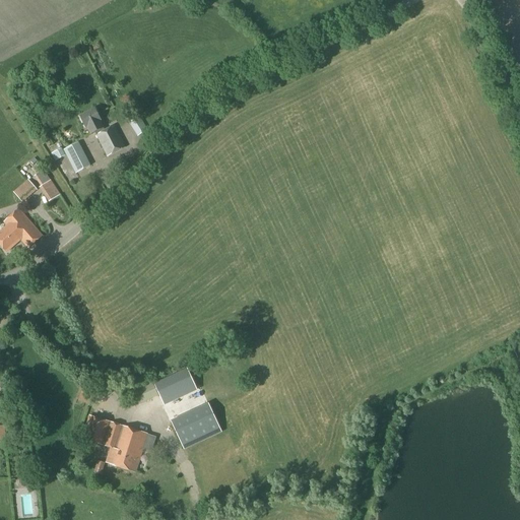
[(45,66),(49,74),(56,71),(52,63),(45,66)]
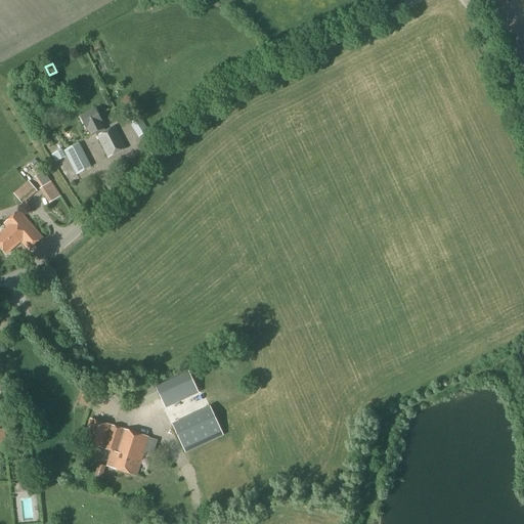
[(97,136),(108,159),(127,149),(116,127),(105,132),(100,122),(101,121),(95,111),(81,118),(87,129),(88,128),(92,135),(96,133),(97,136)]
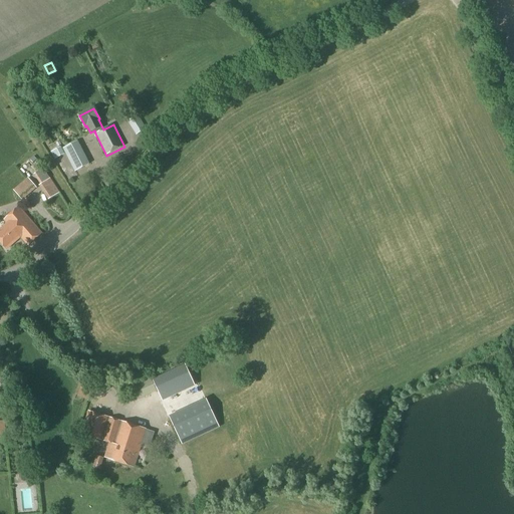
[(125,120),(136,136),(146,130),(136,114),(125,120)]
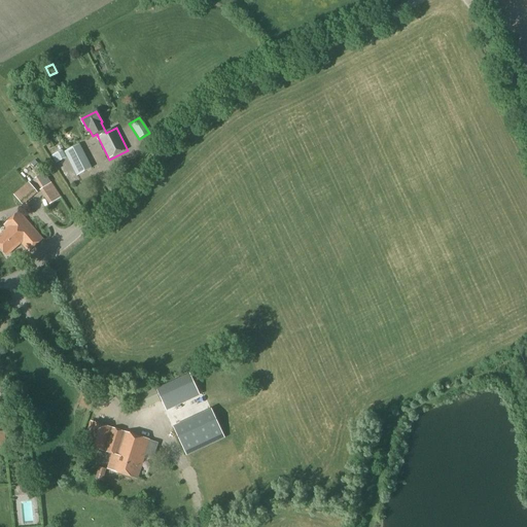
[(64,152),(76,177),(92,170),(78,145),(64,152)]
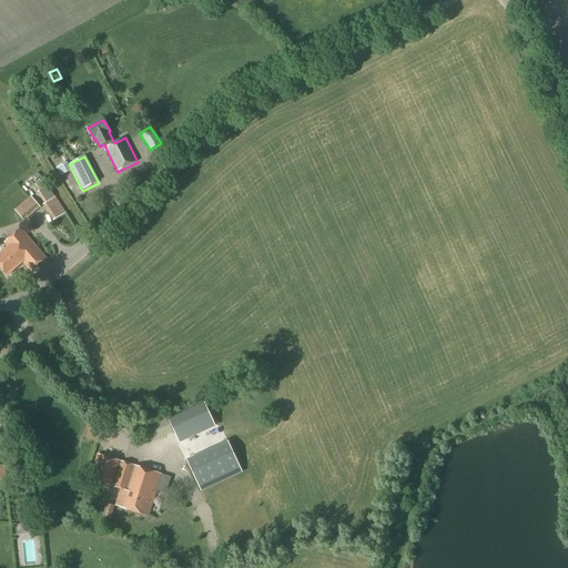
[(60,176),(71,170),(68,162),(56,168),(60,176)]
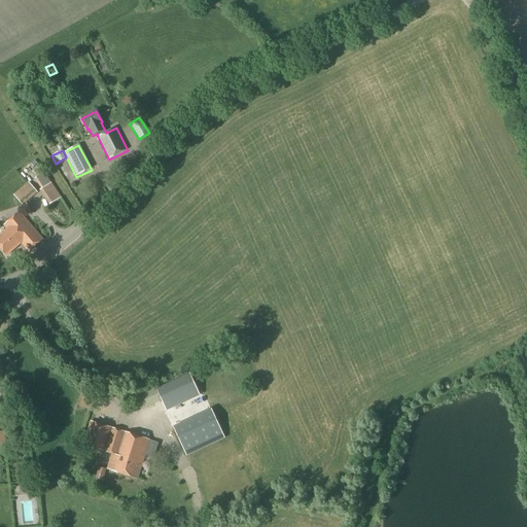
[(12,195),(23,206),(37,194),(28,182),(12,195)]
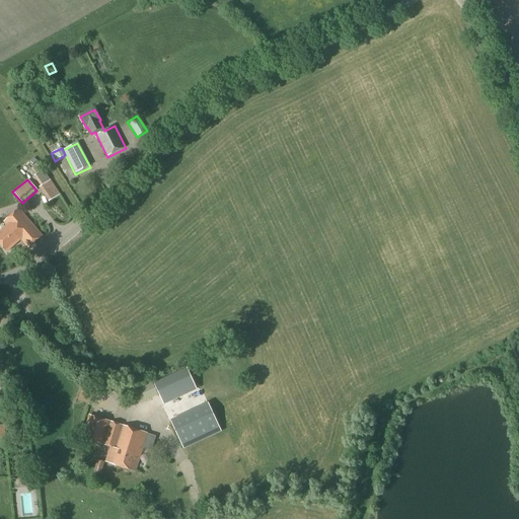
[(0,232),(0,243),(7,251),(20,240),(27,248),(43,236),(19,209),(4,222),(8,226),(0,232)]
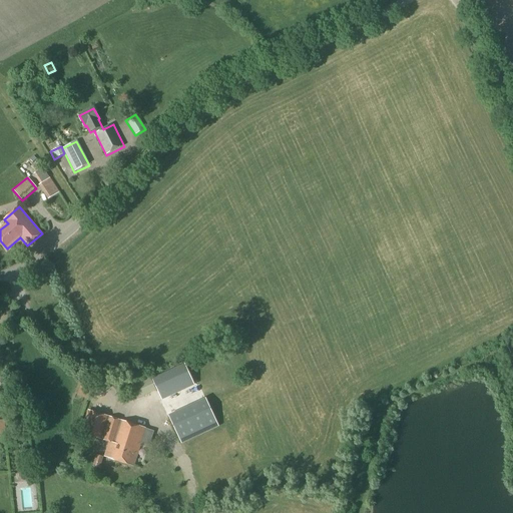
[(194,384),(192,380),(185,364),(152,379),(161,399),(162,399),(194,384)]
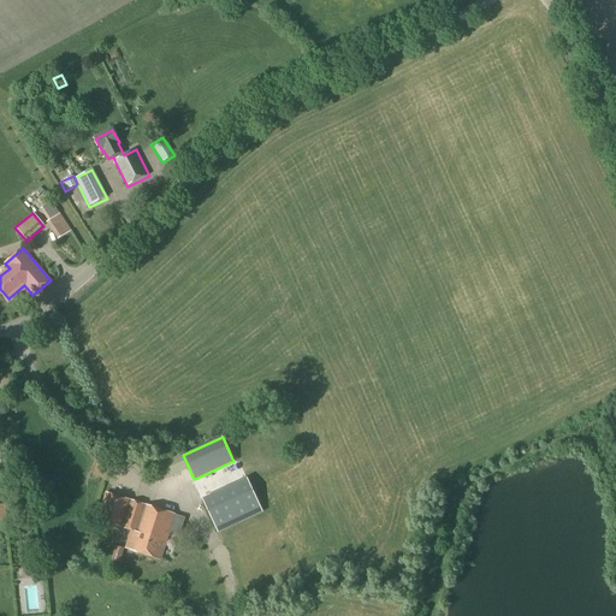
[(94,477),(106,480),(113,457),(101,454),(94,477)]
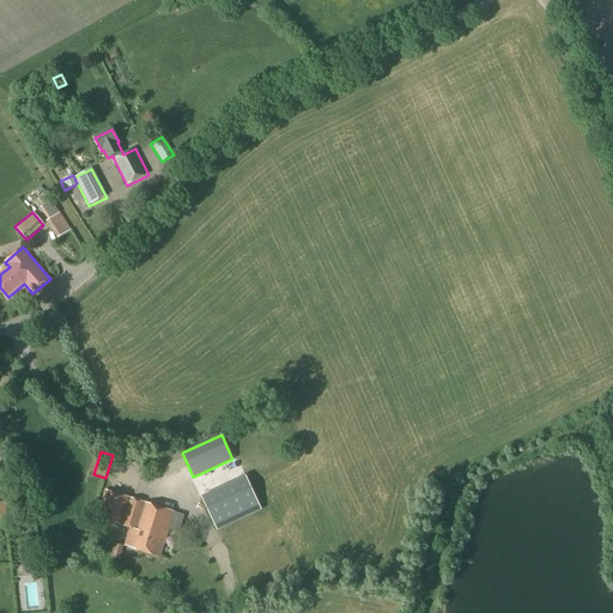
[(202,497),(217,530),(260,511),(246,478),(202,497)]
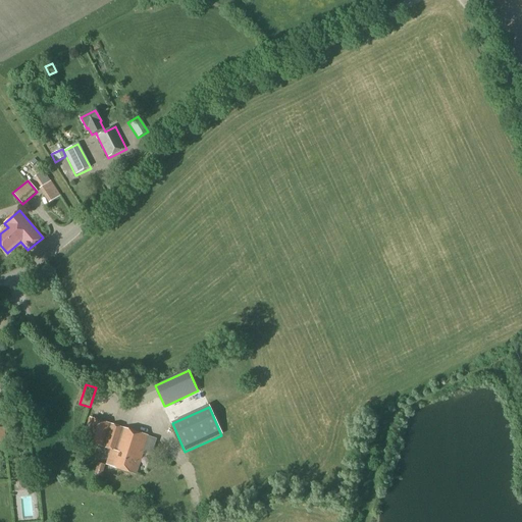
[(111,467),(136,475),(148,435),(90,418),(83,440),(115,452),(111,467)]
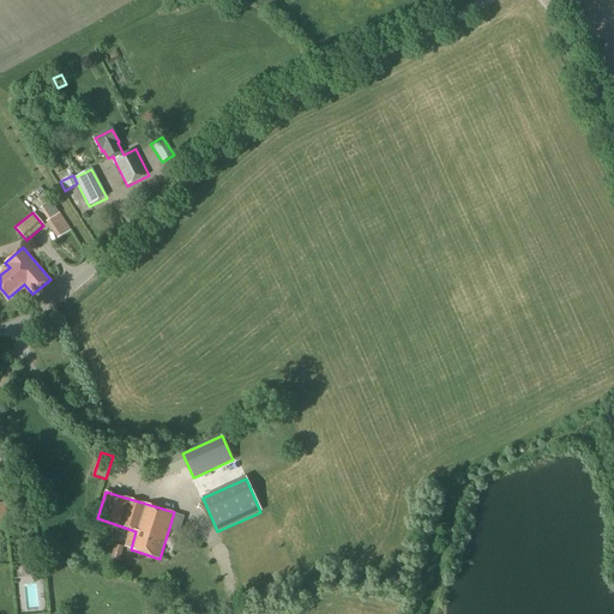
[(119,560),(122,547),(115,545),(110,558),(119,560)]
